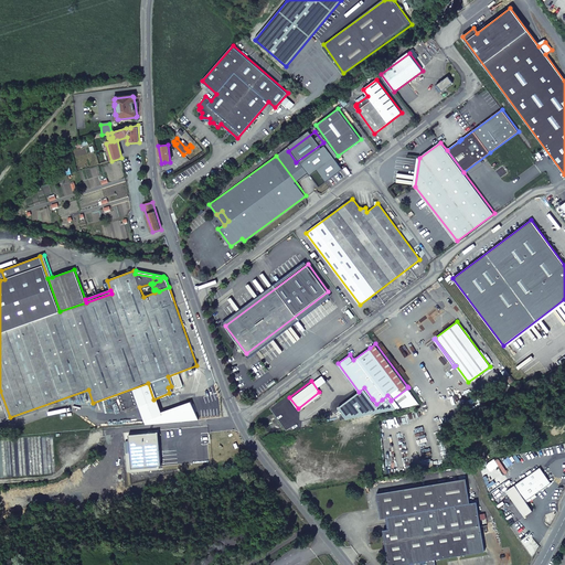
[(408,387),(391,401),(396,407),(418,403),(408,387)]
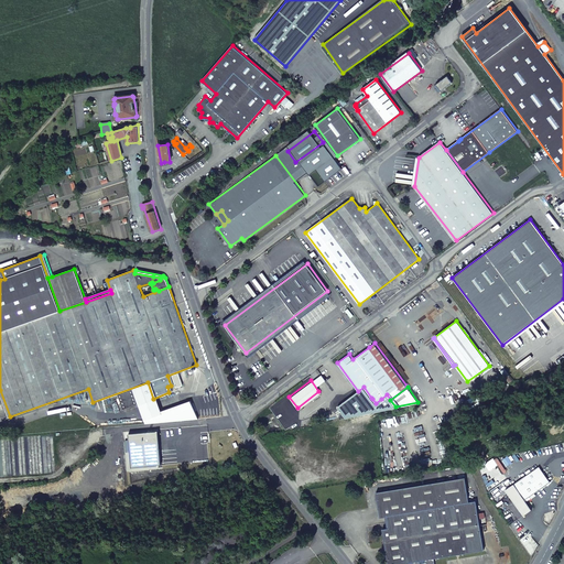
[(530,497),(550,483),(539,467),(511,487),(510,485),(506,488),(507,489),(506,490),(523,516),(531,510),(525,501),(530,498),(530,497)]
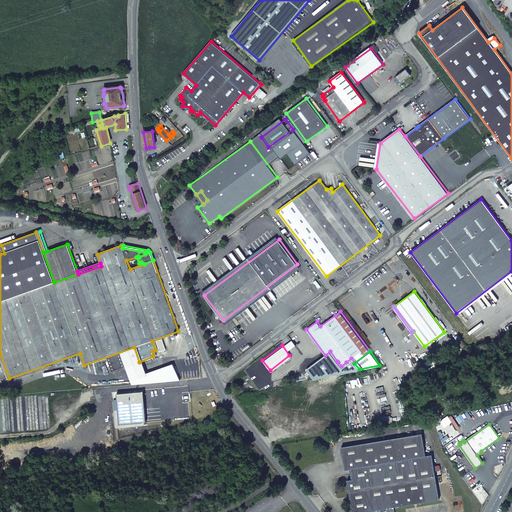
[(423,434),(341,447),(345,470),(350,469),(352,479),(346,480),(351,511),(361,511),(370,510),(371,511),(373,511),(394,511),(393,507),(439,499),(432,455),(426,456),(423,434)]
